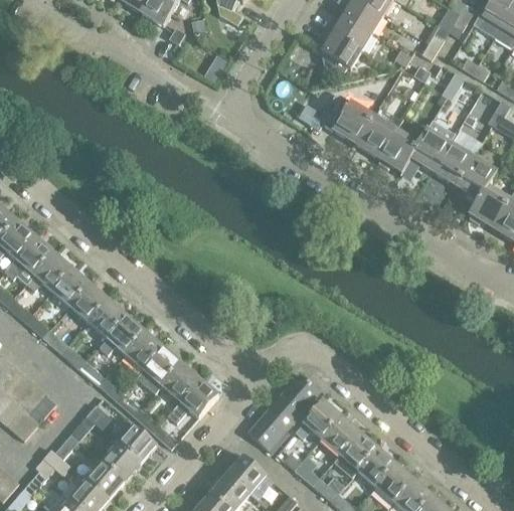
[(116,0),(139,14),(147,0),(116,0)]
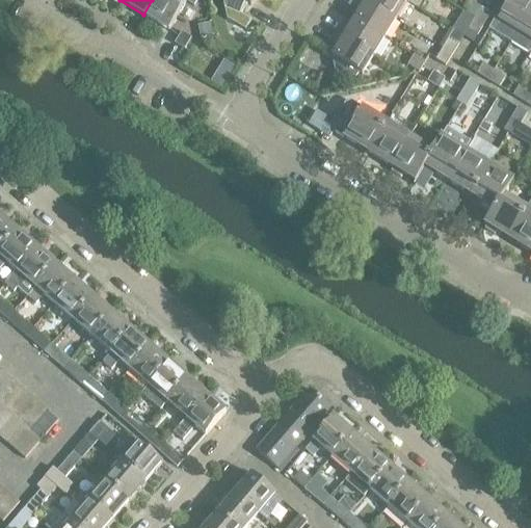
[(152,0),(143,15),(167,29),(185,0),(152,0)]
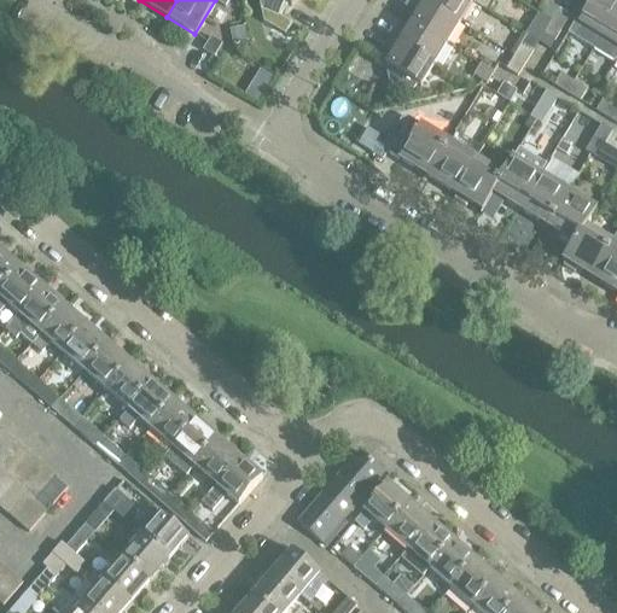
[(260,0),(263,18),(285,31),(291,21),(279,13),(286,1),(290,4),(292,0),(260,0)]
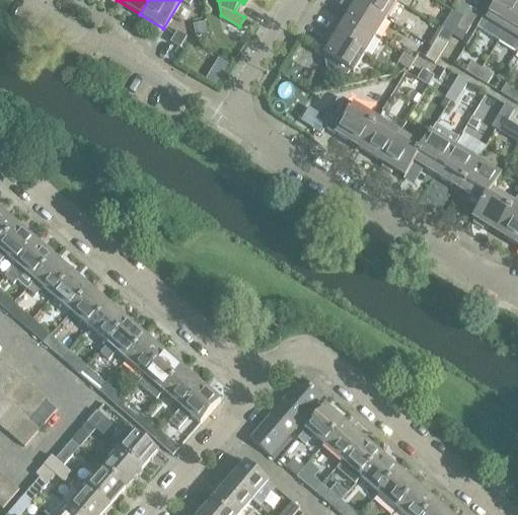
[(345,16),(374,34),(385,16),(359,0),(346,0),(344,3),(350,7),(345,16)]
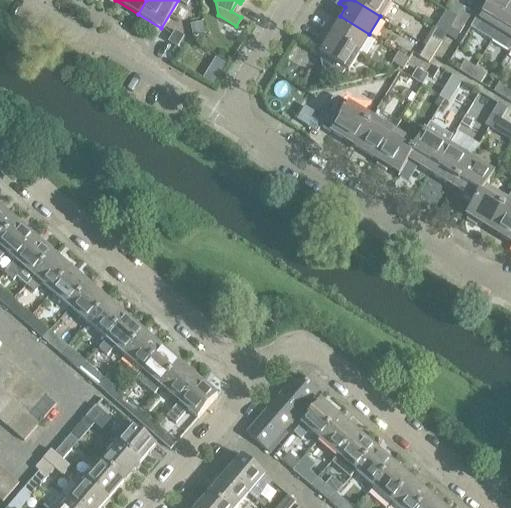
[(354,0),(380,16),(389,0),(354,0)]
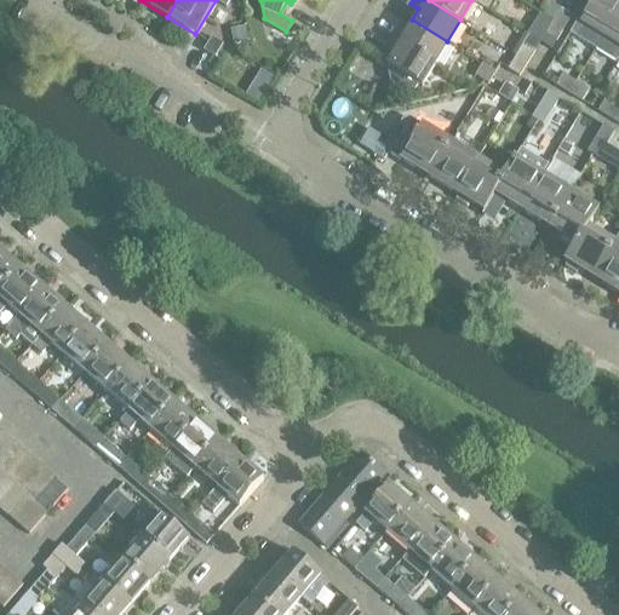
[(592,0),(579,21),(602,34),(618,5),(618,0),(592,0)]
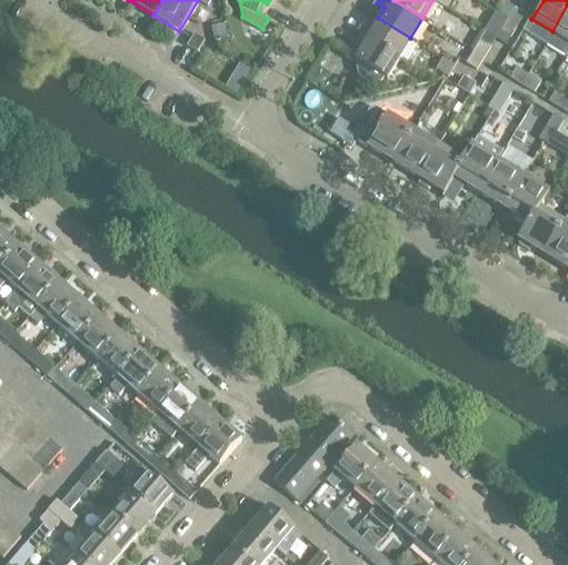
[(514,3),(506,17),(516,23),(524,10),(514,3)]
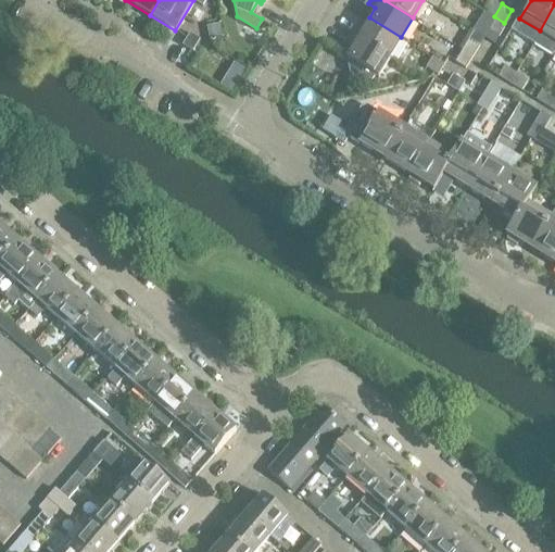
[(554,4),(540,30),(554,40),(554,4)]
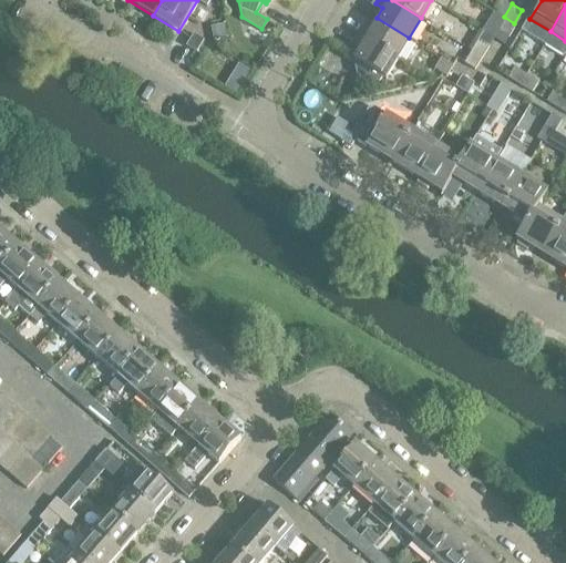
[(504,17),(497,28),(507,34),(514,23),(504,17)]
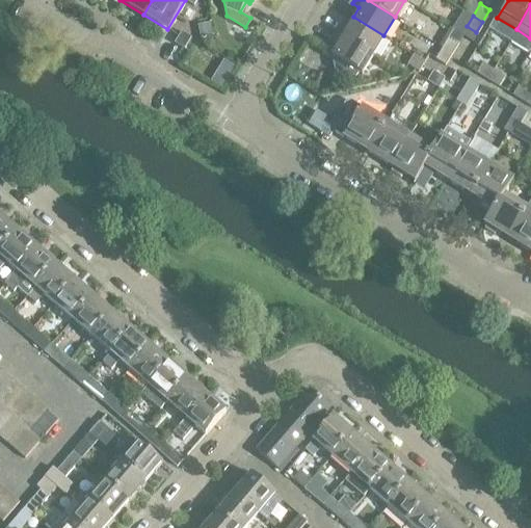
[(383,35),(353,17),(347,25),(341,22),(336,30),(372,53),(383,35)]
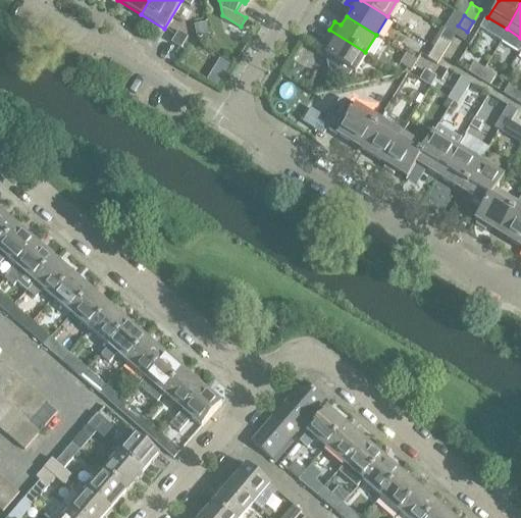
[(439,33),(450,39),(454,32),(444,26),(439,33)]
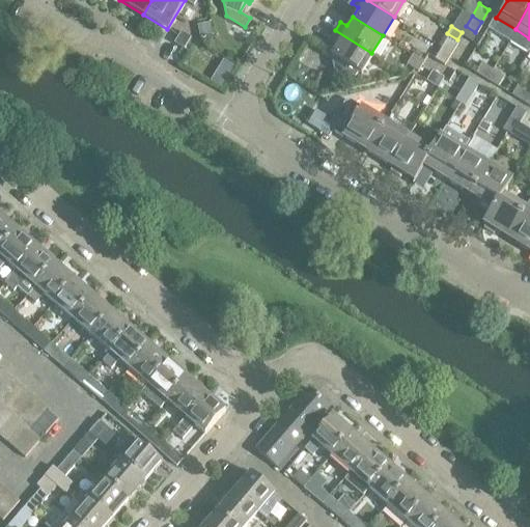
[(183,46),(190,34),(180,28),(173,39),(183,46)]
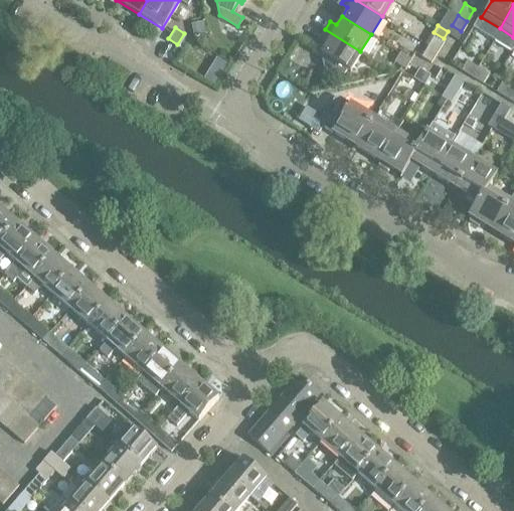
[(344,66),(349,69),(360,51),(325,29),(320,38),(326,42),(319,52),(321,53),(319,56),(321,65),(334,72),(341,70),(344,66)]
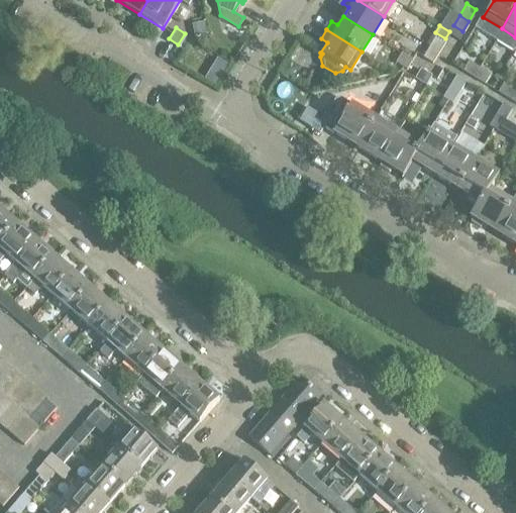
[(435,32),(429,43),(438,49),(445,38),(435,32)]
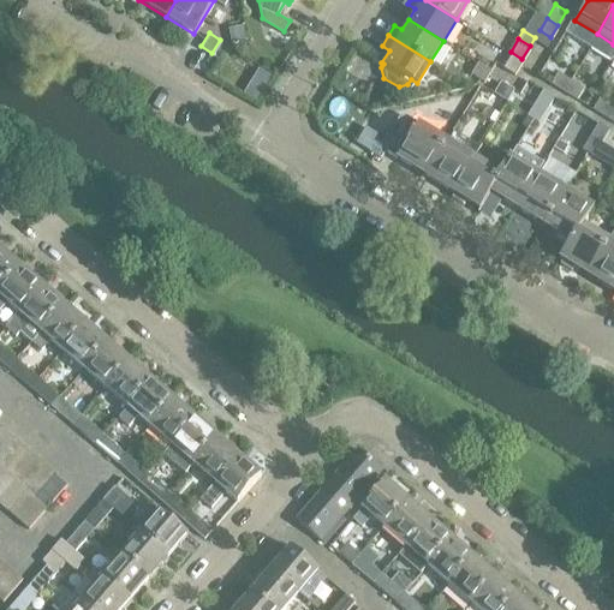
[(511,52),(502,65),(514,72),(522,59),(511,52)]
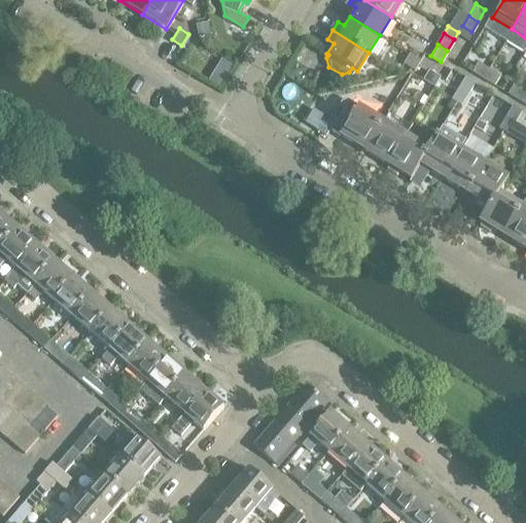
[(402,62),(413,68),(414,68),(420,58),(409,50),(402,62)]
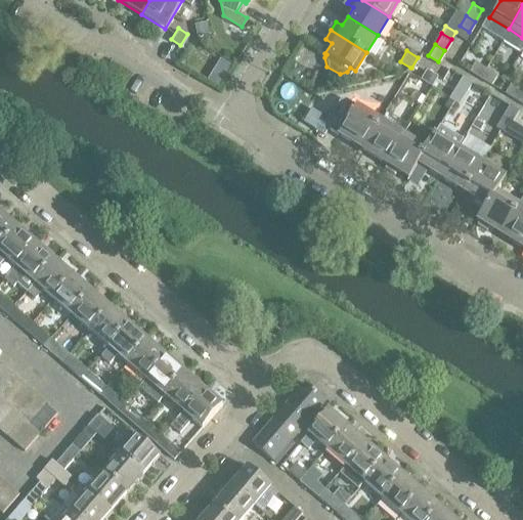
[(221,81),(232,58),(219,53),(209,76),(221,81)]
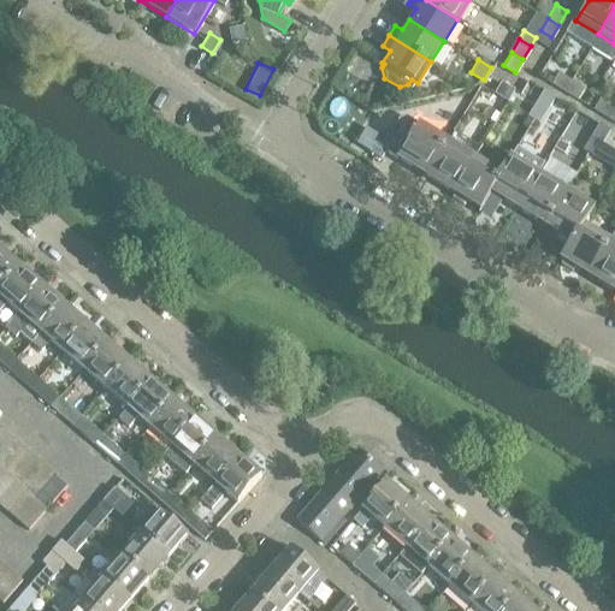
[(550,82),(563,89),(571,78),(557,70),(550,82)]
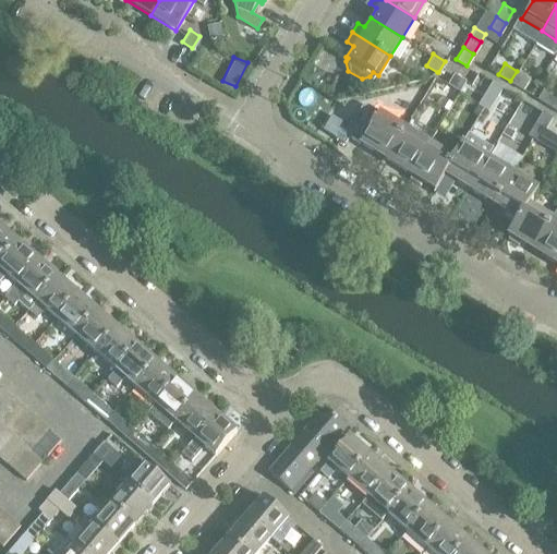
[(459,89),(465,79),(453,71),(447,82),(459,89)]
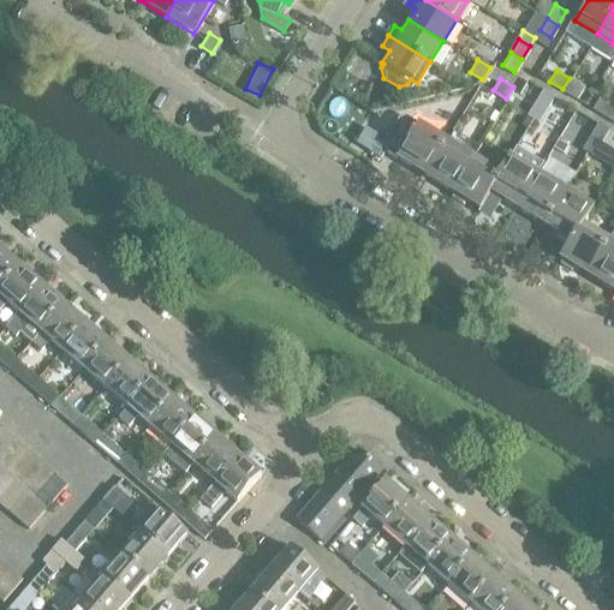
[(562,89),(576,97),(583,85),(570,78),(562,89)]
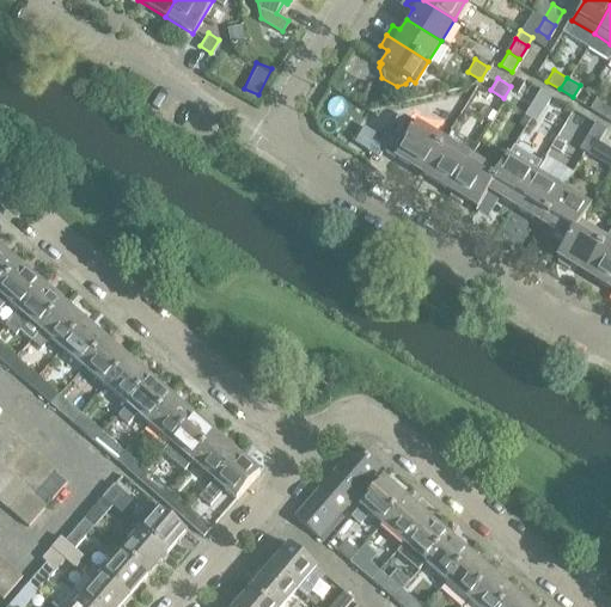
[(539,86),(531,99),(543,106),(551,93),(539,86)]
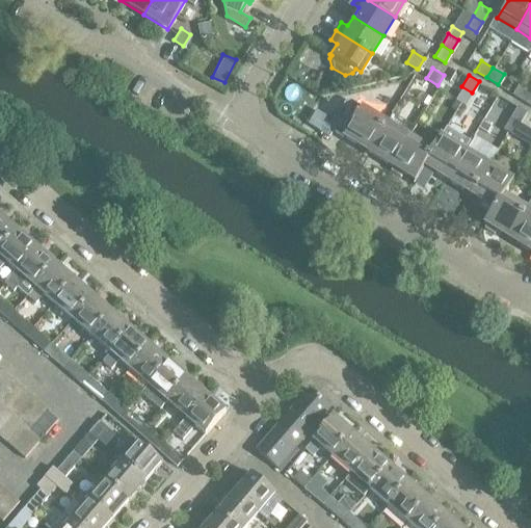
[(511,93),(524,100),(530,89),(518,82),(511,93)]
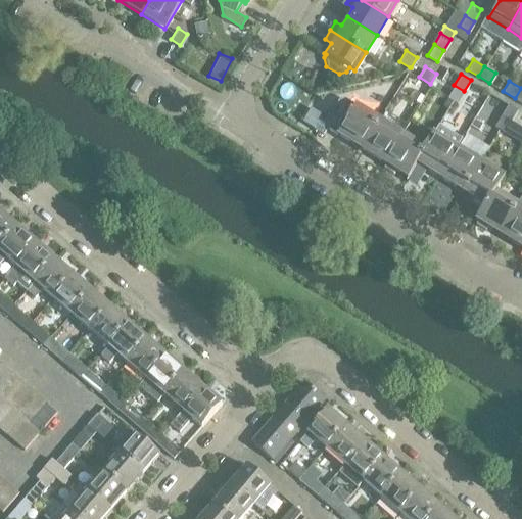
[(457,102),(464,91),(454,85),(447,96),(457,102)]
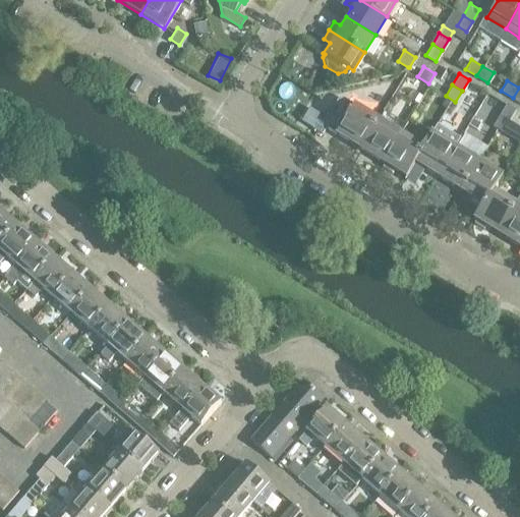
[(515,108),(506,102),(499,113),(509,119),(515,108)]
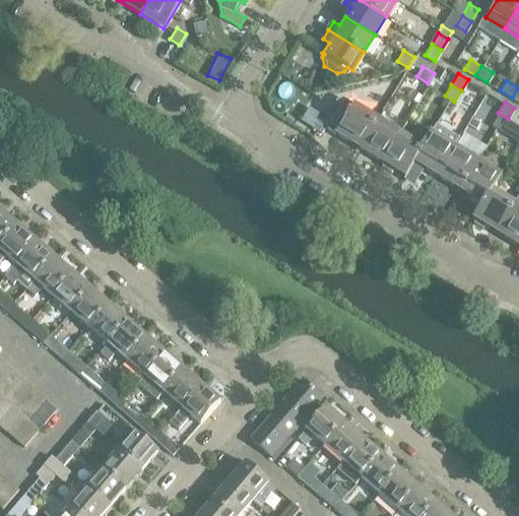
[(323,107),(318,116),(311,127),(321,133),(325,126),(358,146),(376,117),(352,103),(346,112),(333,104),(329,110),(323,107)]
